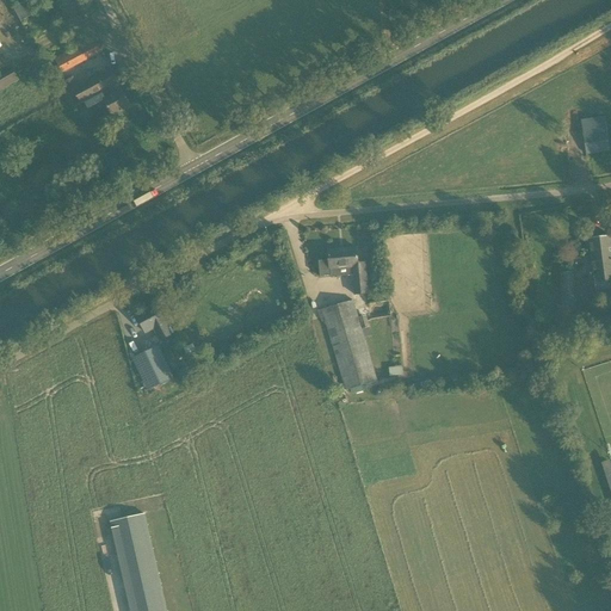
[(12,10),(20,24),(31,18),(23,4),(12,10)]
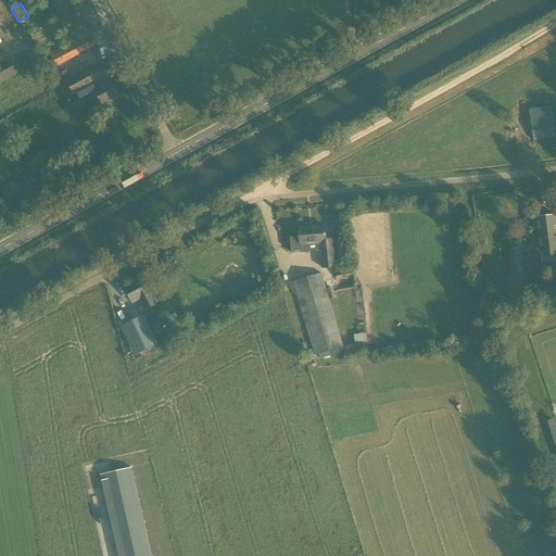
[(86,35),(76,40),(50,55),(57,66),(92,47),(86,35)]
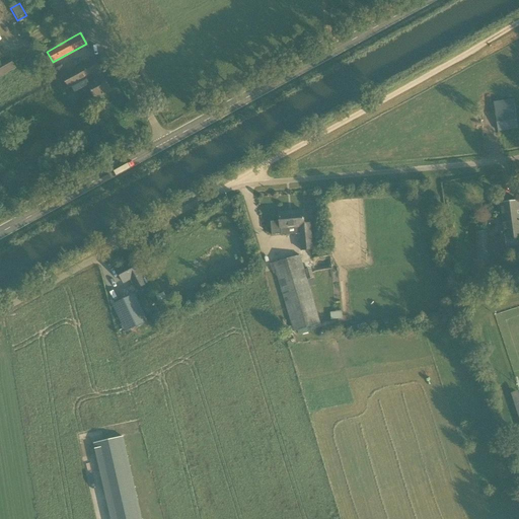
[(12,70),(14,69),(9,60),(0,65),(0,73),(10,68),(12,70)]
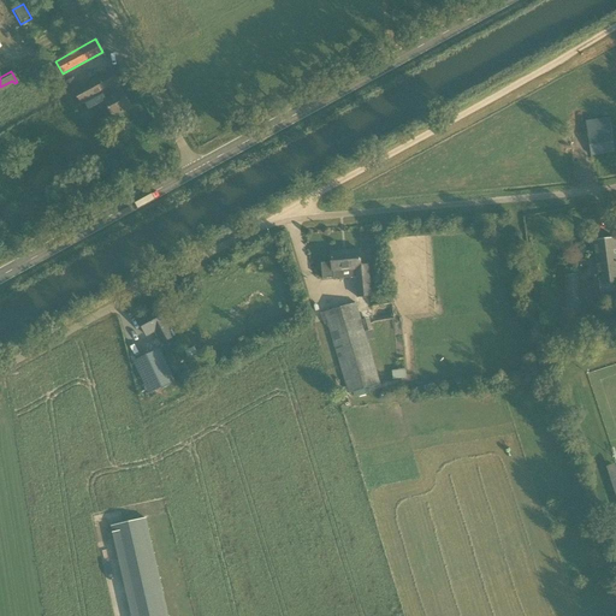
[(112,71),(78,88),(72,78),(60,84),(66,96),(73,108),(82,105),(84,104),(88,111),(104,102),(113,118),(132,107),(123,90),(116,95),(112,88),(119,84),(112,71)]
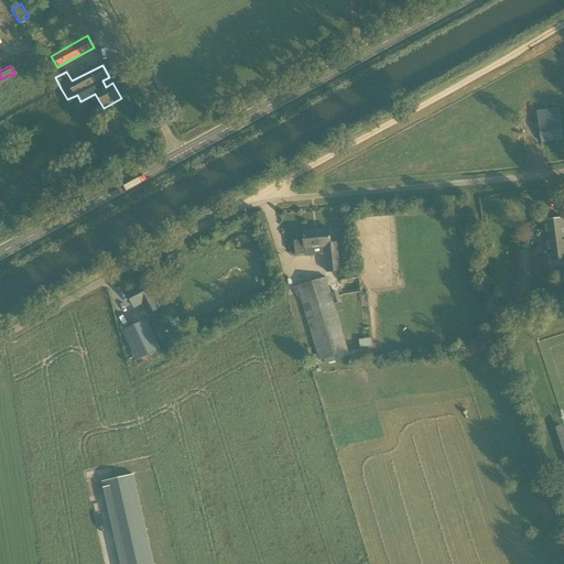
[(563,116),(562,108),(549,110),(551,119),(563,116)]
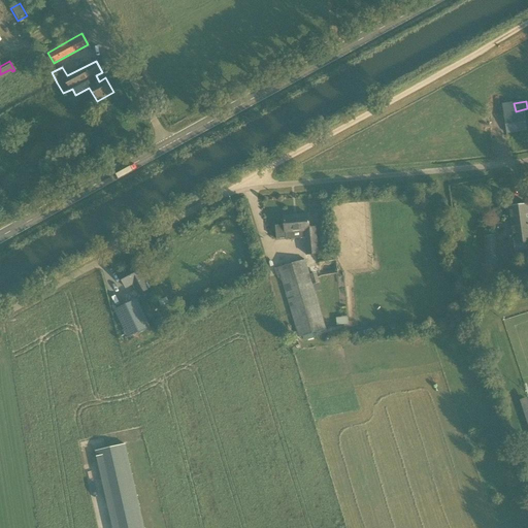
[(506,133),(527,131),(525,118),(504,121),(506,133)]
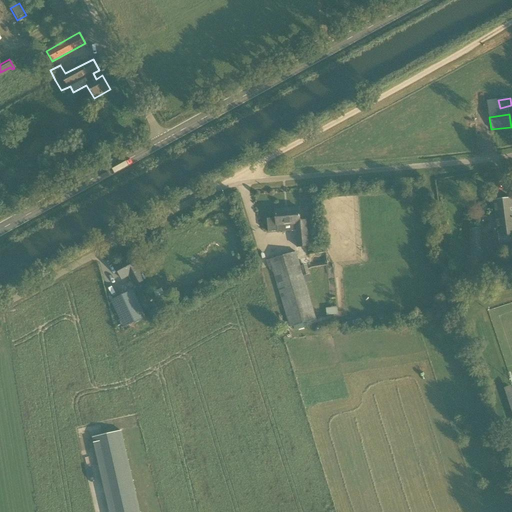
[(511,203),(511,198),(494,200),(499,249),(511,247),(511,203)]
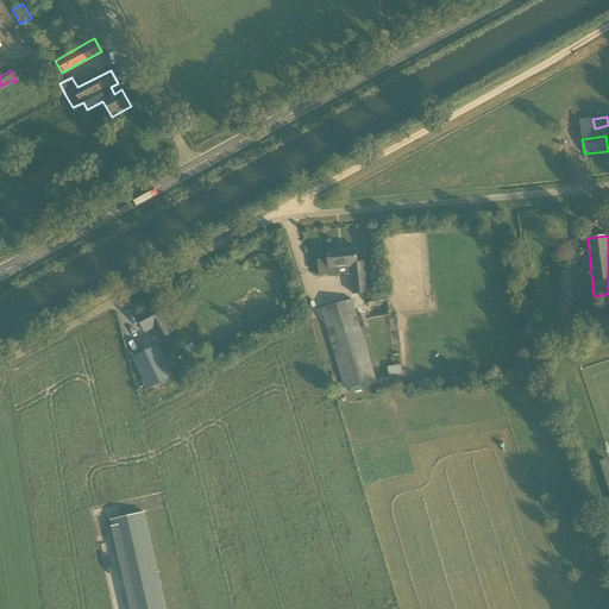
[(353,294),(355,294),(366,293),(364,263),(357,264),(356,248),(327,250),(328,259),(318,261),(319,276),(330,275),(330,269),(346,268),(347,275),(352,275),(353,294)]
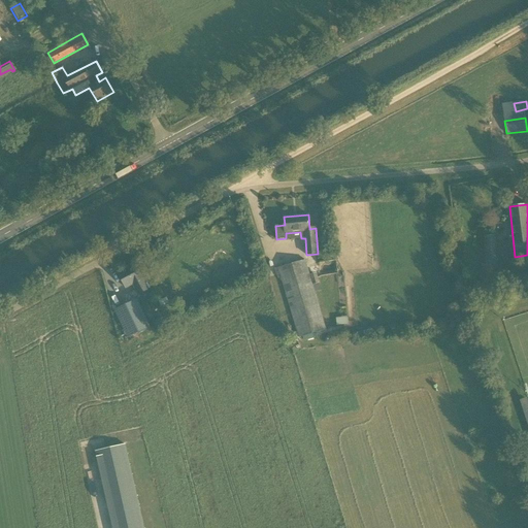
[(484,236),(485,246),(487,264),(481,264),(483,286),(499,285),(496,235),(484,236)]
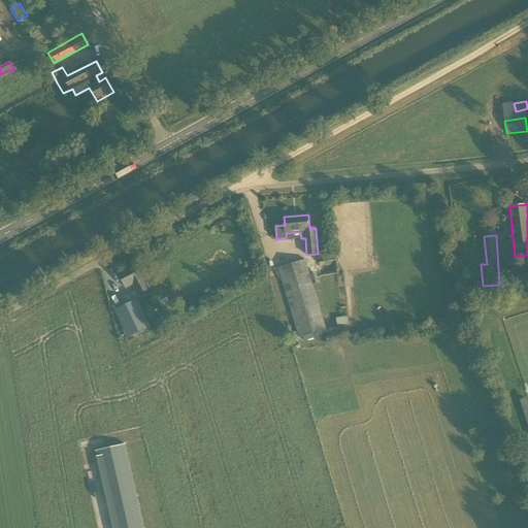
[(305,259),(274,268),(276,274),(281,273),(299,336),(326,328),(305,259)]
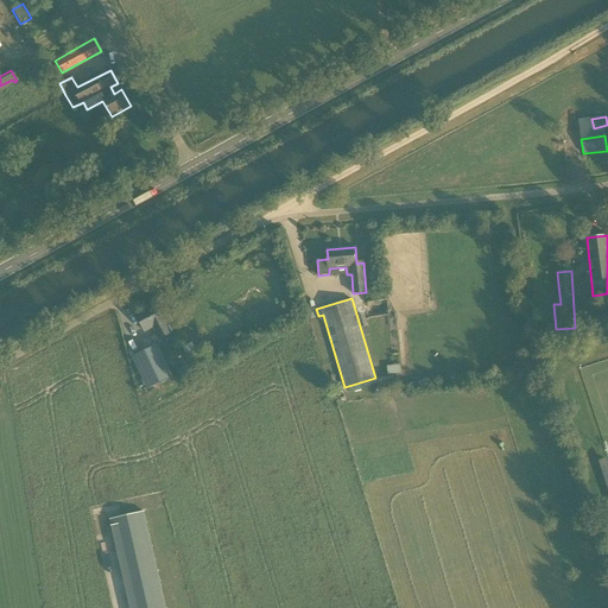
[(145,331),(153,327),(163,347),(175,341),(156,306),(137,317),(145,331)]
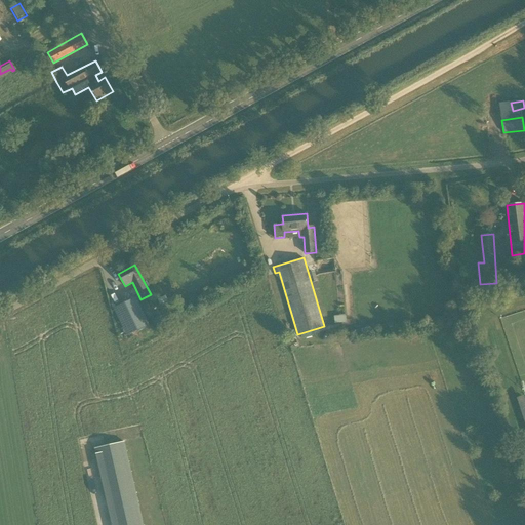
[(315,271),(309,273),(312,282),(317,281),(315,271)]
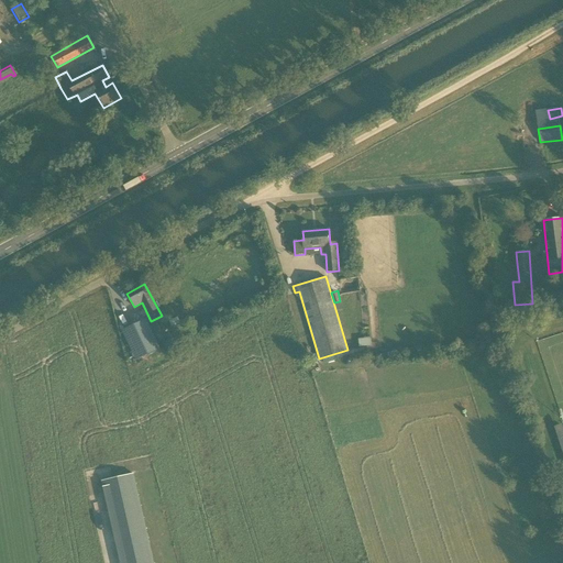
[(145,355),(146,356),(159,349),(145,319),(131,327),(135,335),(131,339),(141,357),(145,355)]
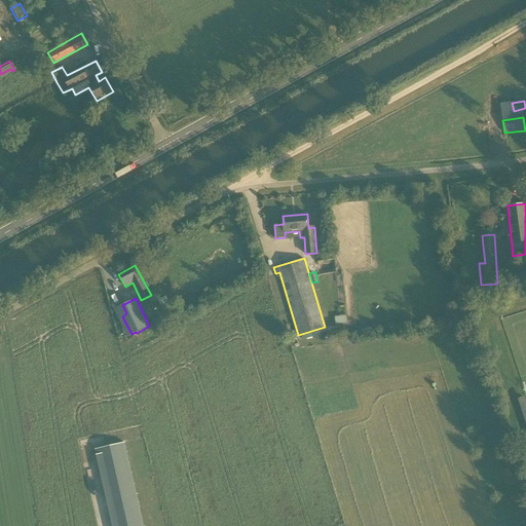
[(335,325),(348,323),(347,314),(334,316),(335,325)]
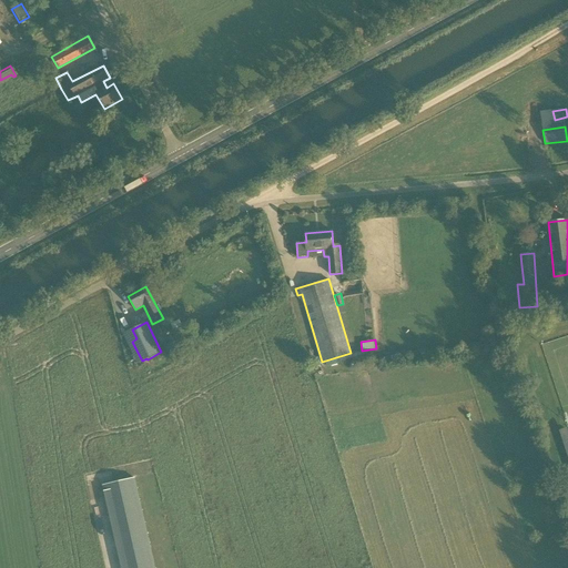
[(154,567),(137,489),(134,478),(103,485),(121,567),(154,567)]
